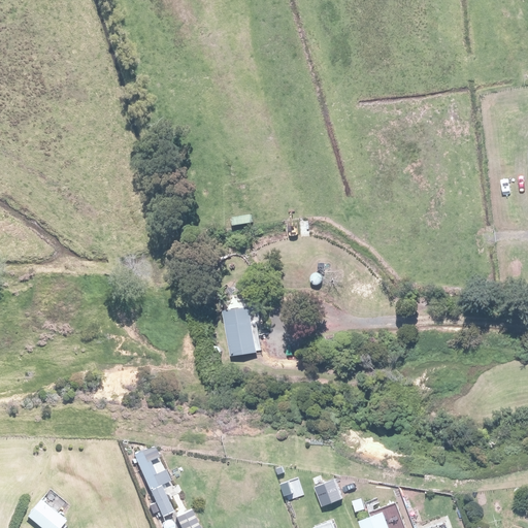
[(249,305),(221,310),(229,355),(257,350),(249,305)]
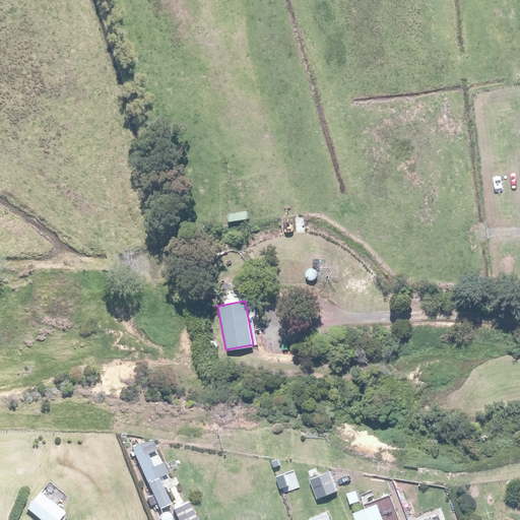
[(152,439),(134,447),(161,510),(173,506),(160,479),(169,475),(164,464),(155,468),(149,454),(157,450),(152,439)]
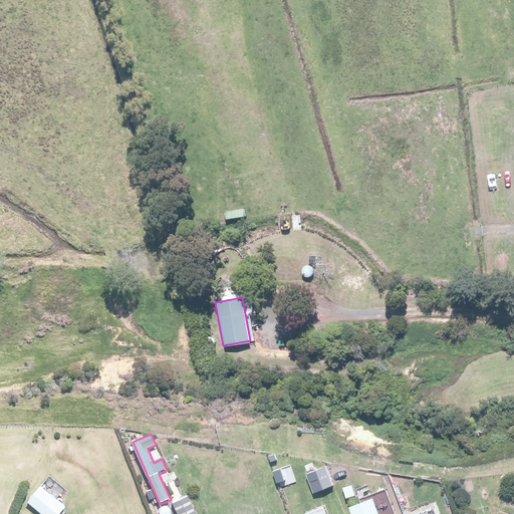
[(326,467),(306,474),(313,494),(333,487),(326,467)]
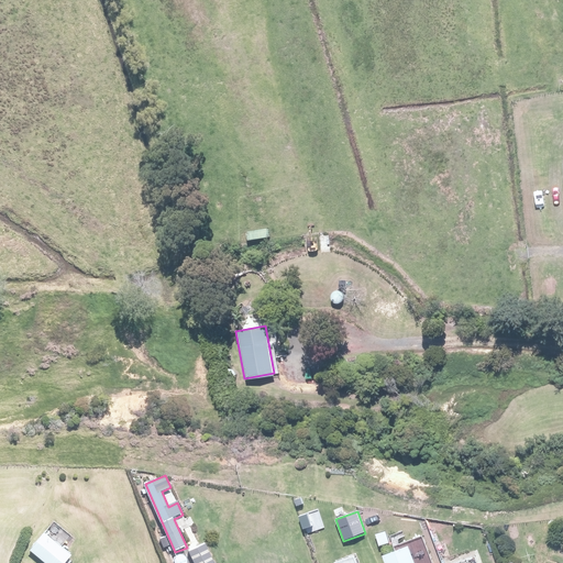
[(307,514),(299,517),(304,528),(311,526),(307,514)]
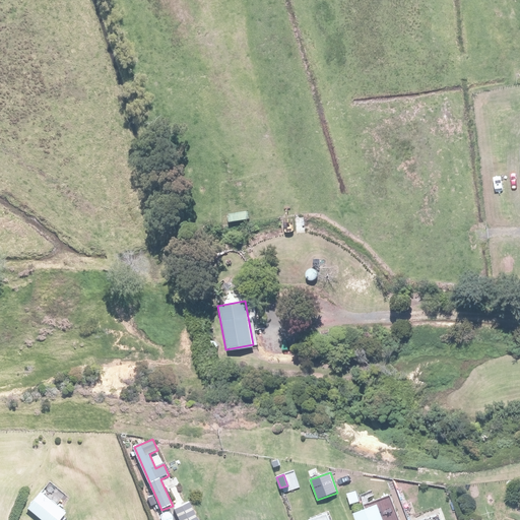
[(42,492),(27,508),(41,519),(60,519),(67,513),(42,492)]
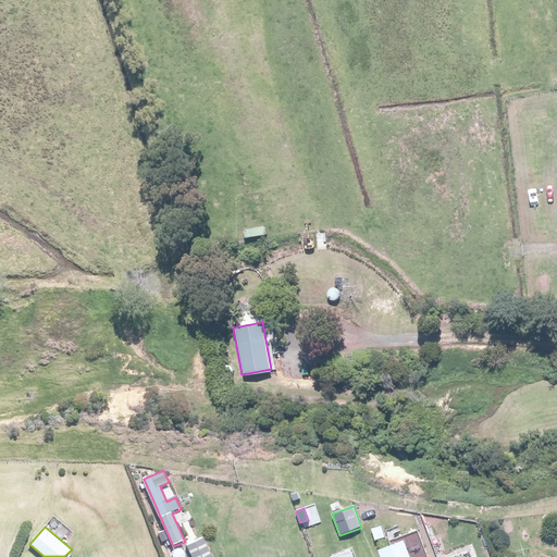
[(212,556),(203,539),(187,546),(192,556),(212,556)]
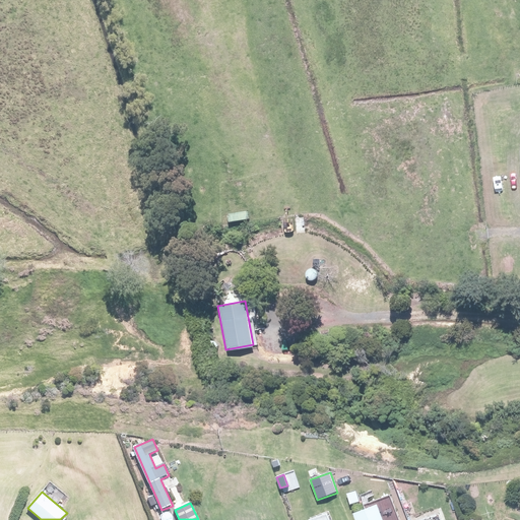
[(383,519),(377,504),(352,513),(354,519),(383,519)]
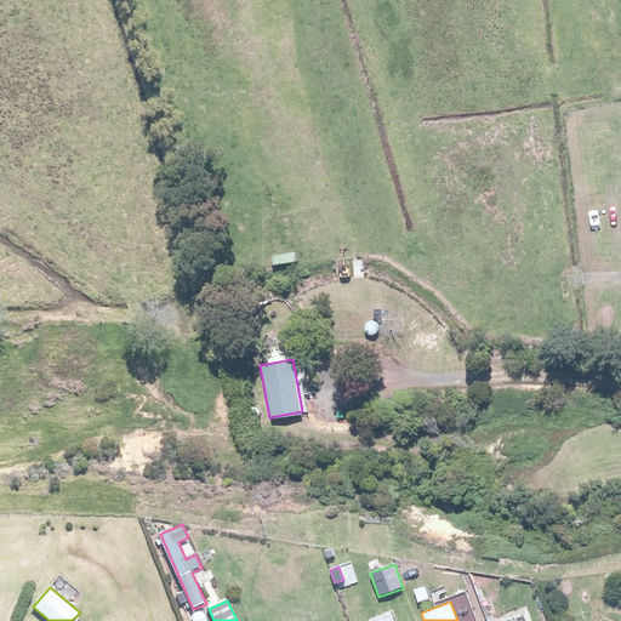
All buildings are outlined.
